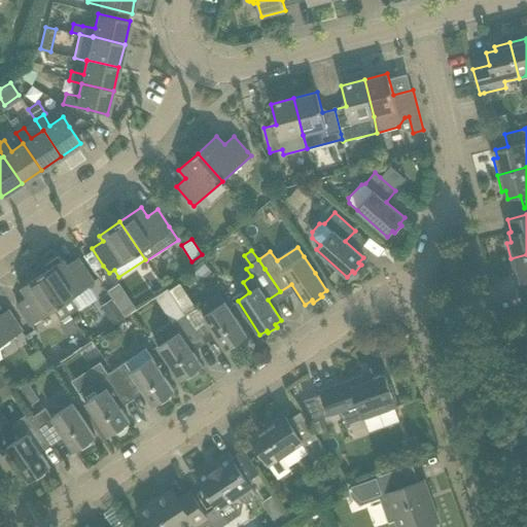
[(526,254),(511,258),(515,275),(519,274),(521,282),(526,280),(526,254)]
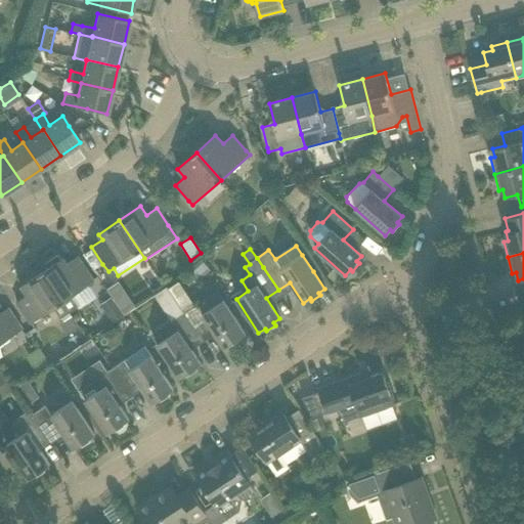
[(94,281),(91,277),(89,273),(78,257),(67,263),(63,258),(60,259),(58,255),(44,264),(47,268),(42,272),(70,313),(78,307),(71,297),(94,281)]
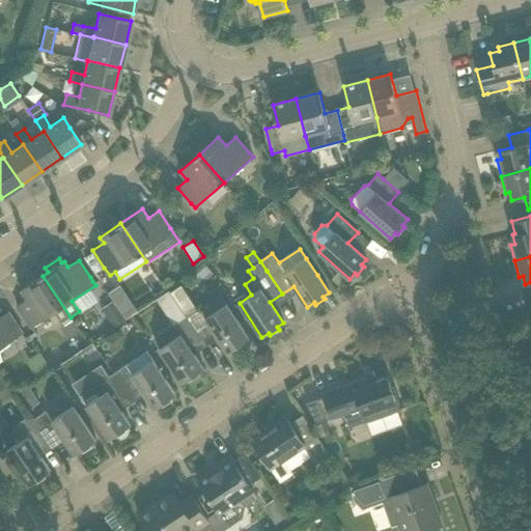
[(71,317),(43,276),(21,289),(27,299),(17,306),(31,328),(54,312),(62,323),(71,317)]
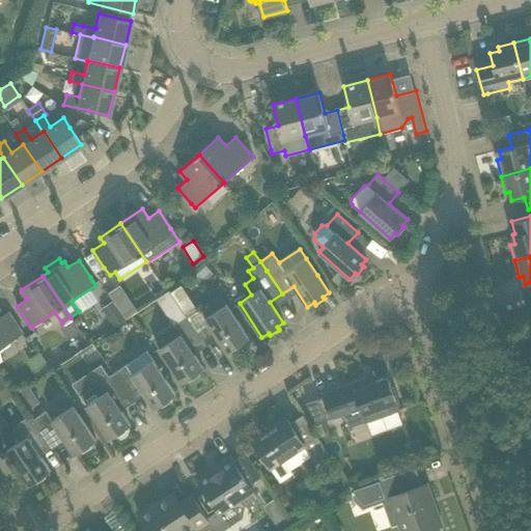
[(243,342),(249,338),(218,292),(205,302),(206,303),(186,317),(201,340),(214,332),(227,353),(233,348),(235,351),(244,345),(243,342)]
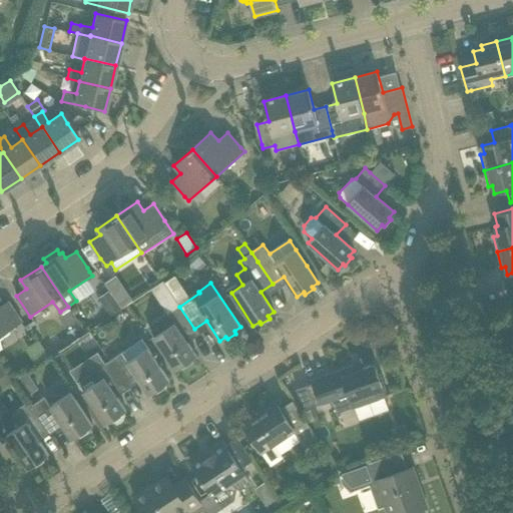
[(0,337),(22,323),(19,318),(8,302),(0,306),(0,350),(1,349),(0,341),(0,337)]
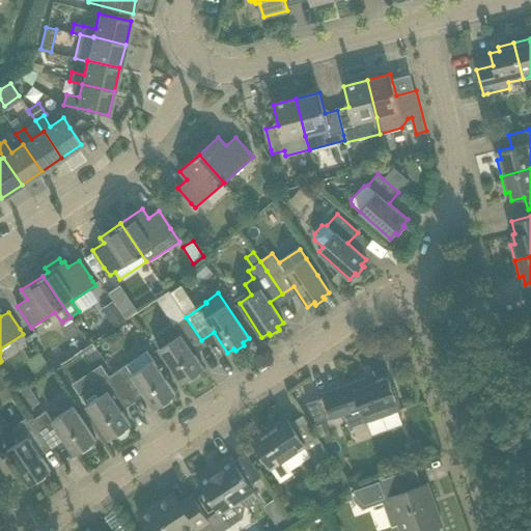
[(203,368),(190,348),(201,340),(186,317),(152,340),(170,365),(182,383),(189,379),(190,382),(199,375),(197,373),(203,368)]
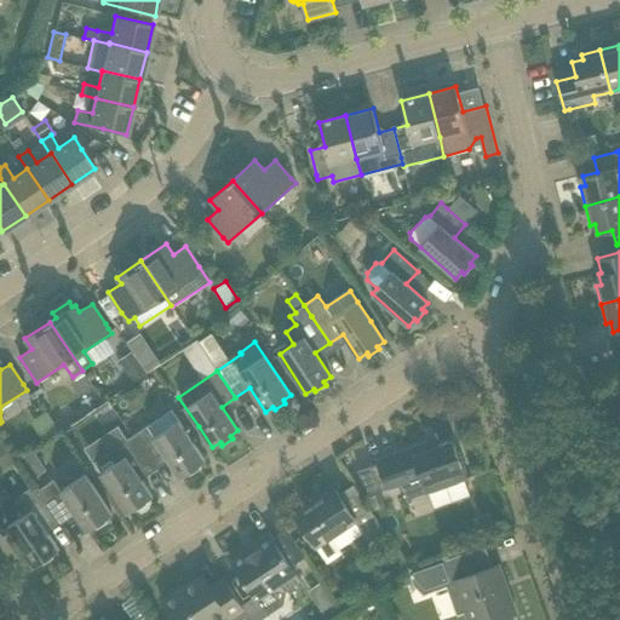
[(42,437),(62,431),(53,409),(34,417),(42,437)]
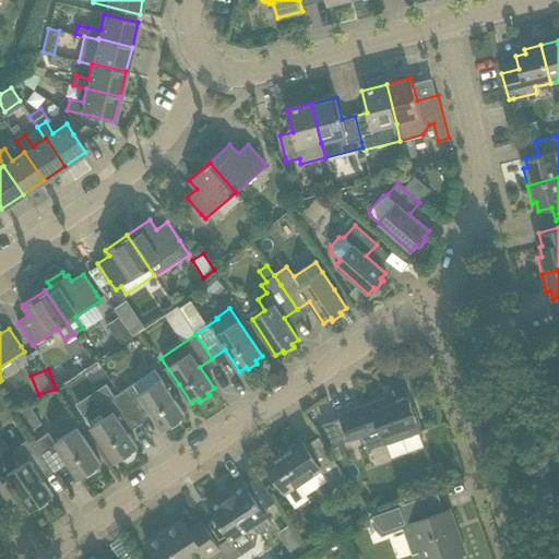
[(178,420),(185,415),(154,370),(119,393),(135,417),(147,409),(163,430),(169,426),(171,429),(180,423),(178,420)]
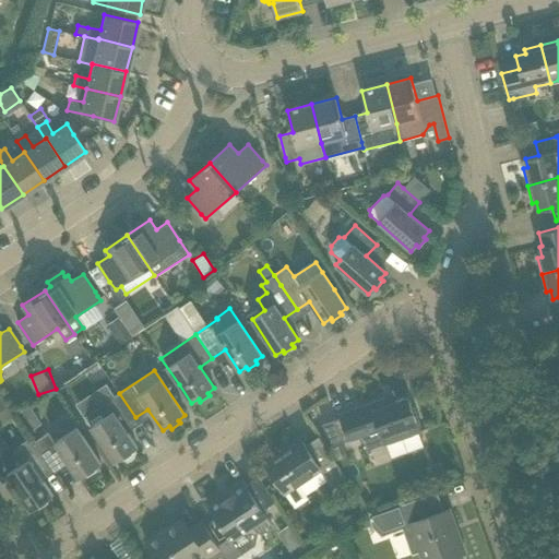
[(98,407),(84,417),(91,427),(103,444),(115,463),(121,458),(123,461),(132,454),(130,452),(137,448),(122,426),(135,417),(119,393),(98,407)]
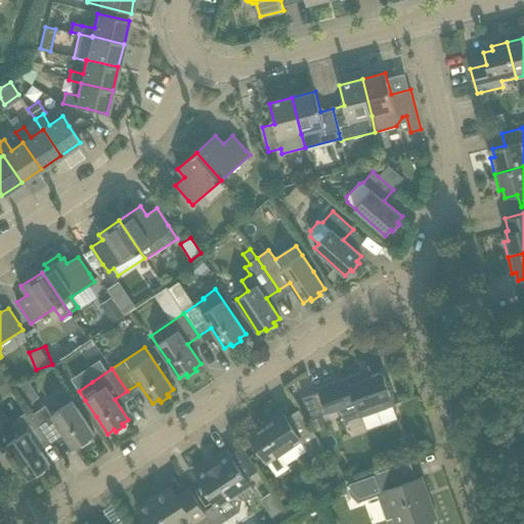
[(394,404),(383,372),(362,379),(360,374),(317,389),(326,412),(355,402),(364,430),(397,419),(392,405),(394,404)]
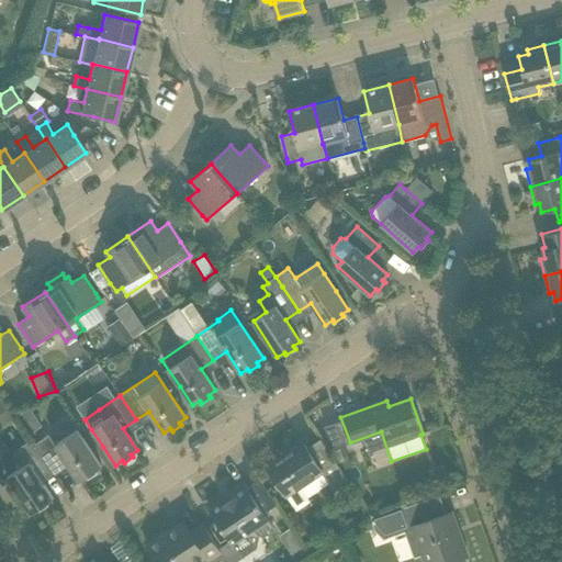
[(0,427),(14,418),(8,408),(0,414),(0,427)]
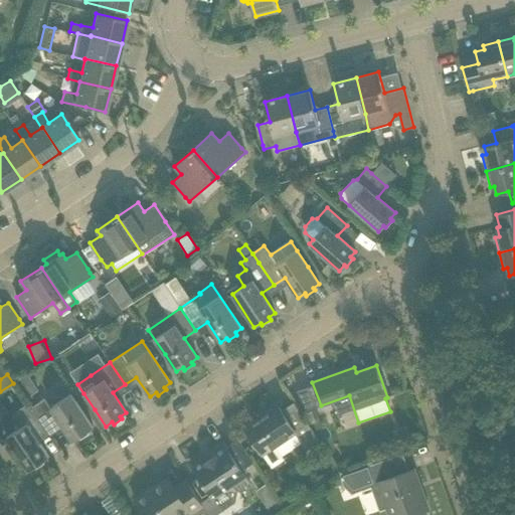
[(26,374),(15,381),(26,398),(38,391),(26,374)]
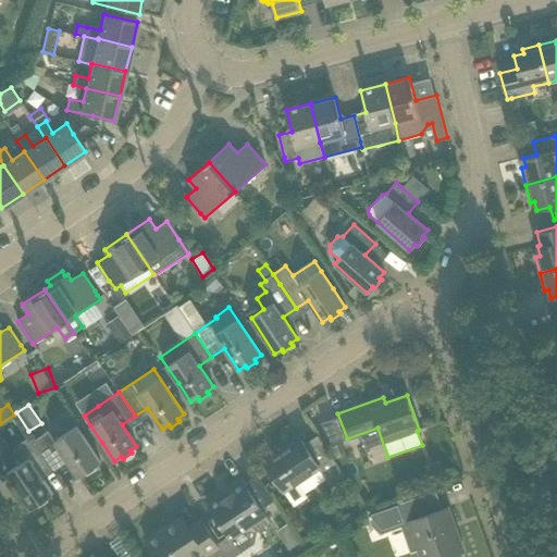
[(94,467),(100,462),(76,426),(54,441),(48,431),(35,440),(51,465),(63,456),(78,478),(85,472),(86,475),(96,469),(94,467)]
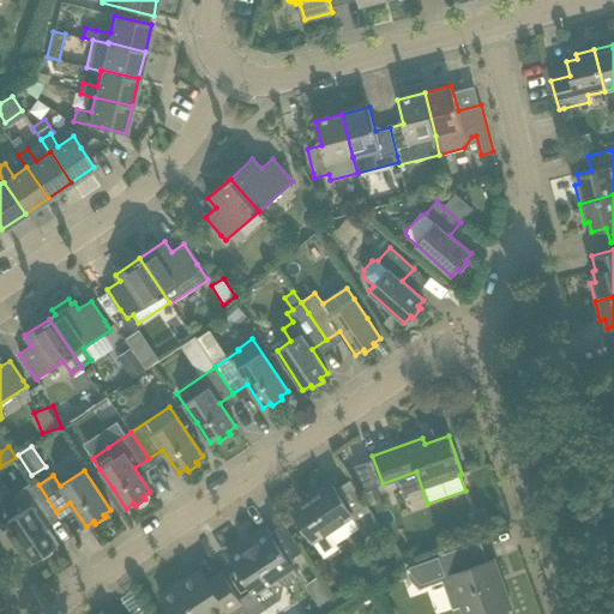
[(327,531),(350,516),(365,536),(381,525),(374,516),(350,480),(335,491),(330,483),(292,510),(305,529),(312,540),(311,541),(312,542),(313,541),(324,558),(338,548),(327,531)]
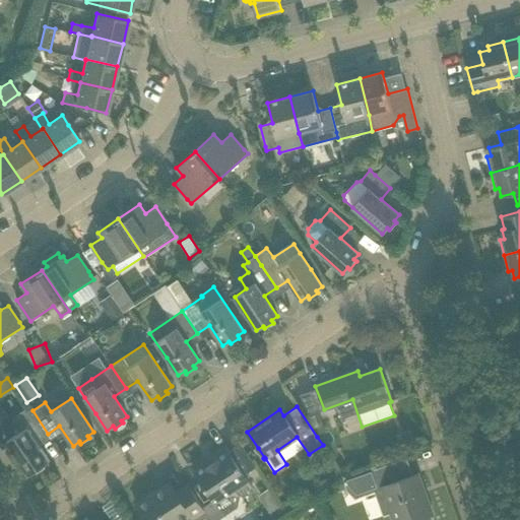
[(36,442),(48,434),(33,410),(29,407),(13,417),(12,426),(18,434),(6,442),(28,475),(35,471),(36,473),(45,468),(43,465),(49,461),(36,442)]
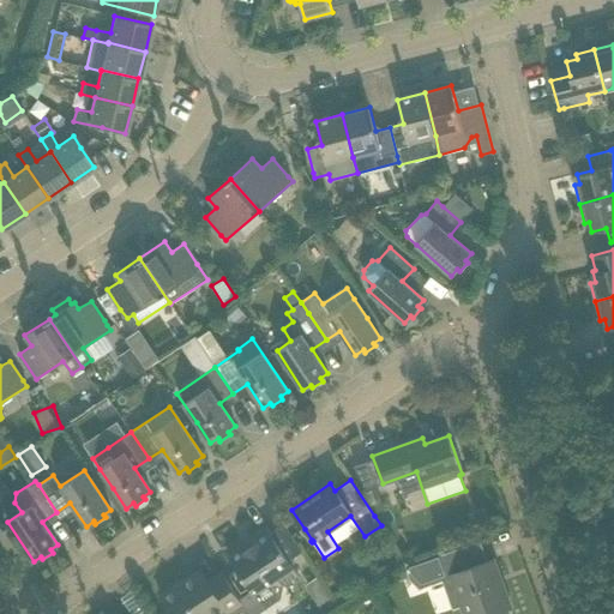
[(293,567),(296,554),(302,551),(284,523),(270,533),(266,527),(248,539),(253,545),(244,552),(240,547),(228,554),(241,575),(254,595),(274,583),(282,585),(298,575),(293,567)]
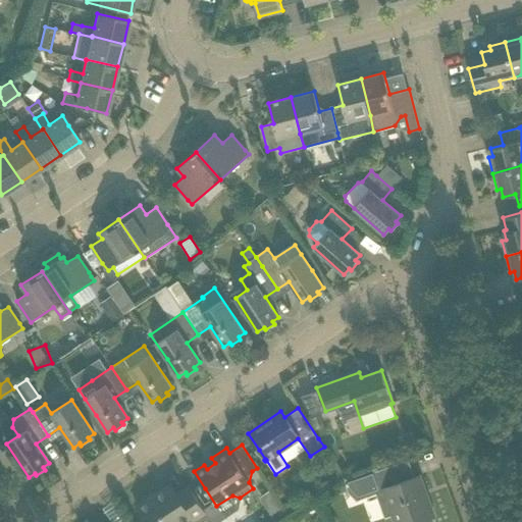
[(414,478),(408,460),(378,471),(377,468),(343,479),(348,492),(357,501),(376,494),(384,518),(393,515),(395,521),(417,521),(433,516),(419,476),(414,478)]
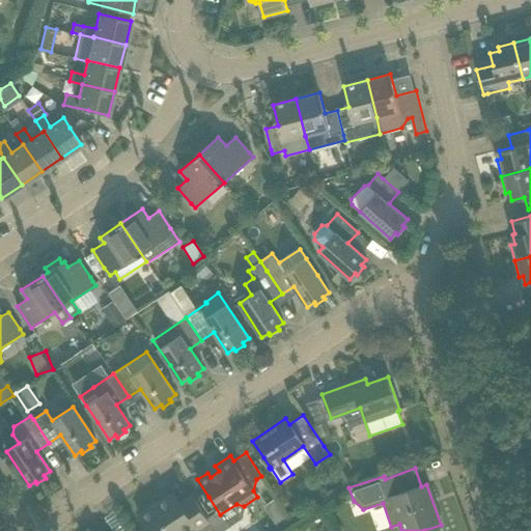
[(196,530),(210,522),(192,496),(179,504),(172,494),(138,516),(147,530),(186,530),(193,526),(196,530)]
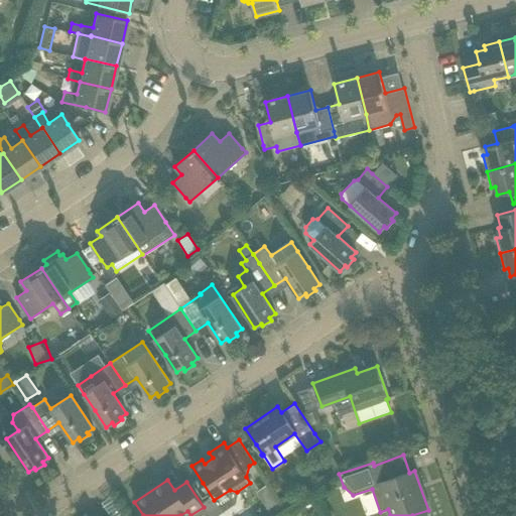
[(266,485),(256,491),(262,500),(271,494),(266,485)]
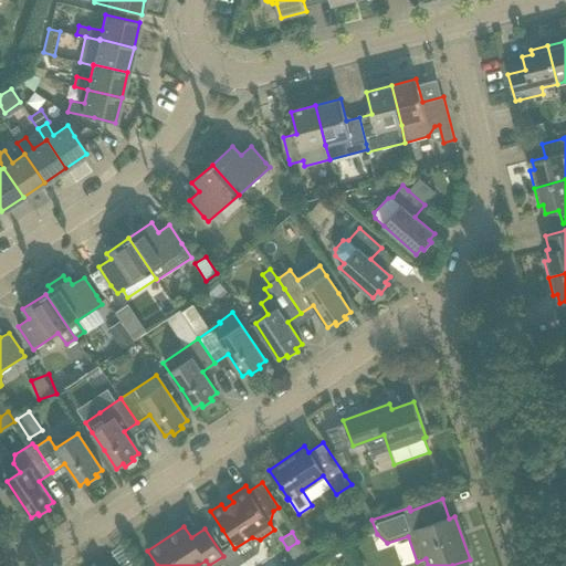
[(295,553),(294,561),(299,565),(308,558),(303,548),(295,553)]
